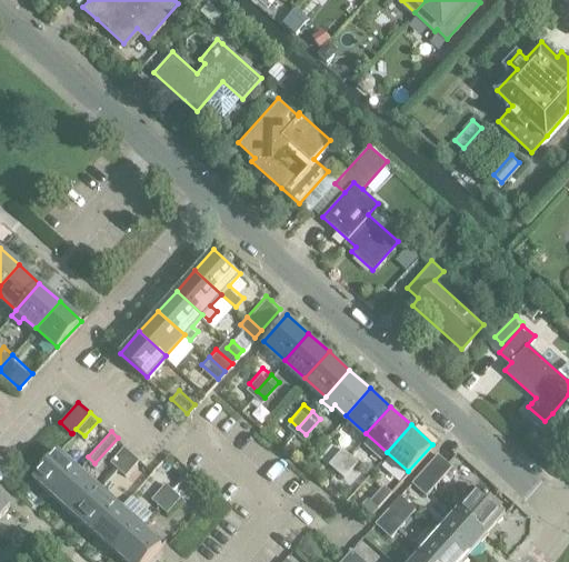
[(339,464),(352,448),(345,441),(331,458),(339,464)]
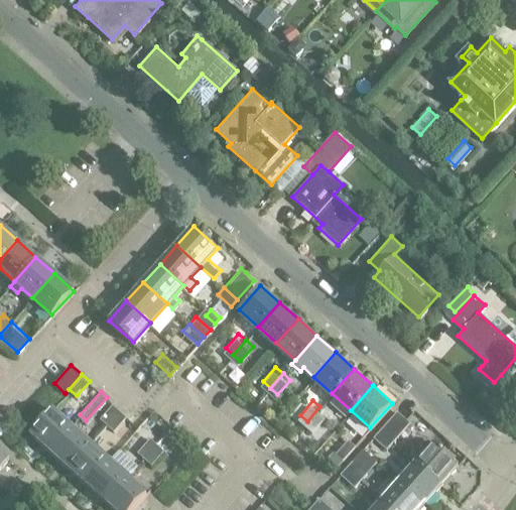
[(107,422),(120,408),(112,401),(100,416),(107,422)]
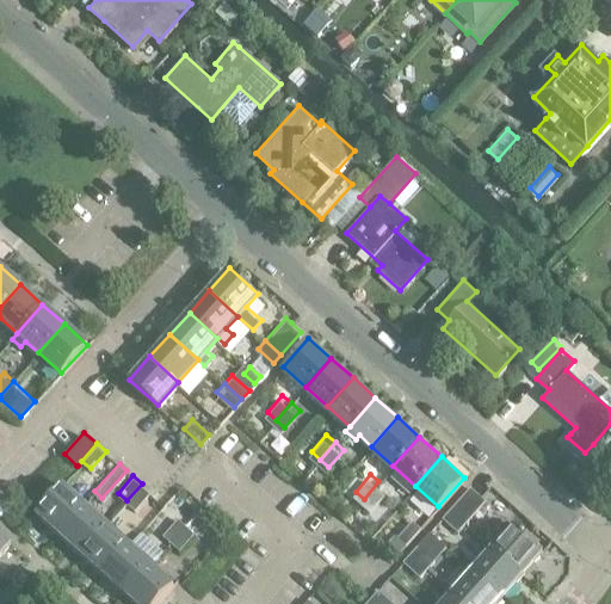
[(372,506),(388,490),(378,481),(364,499),(372,506)]
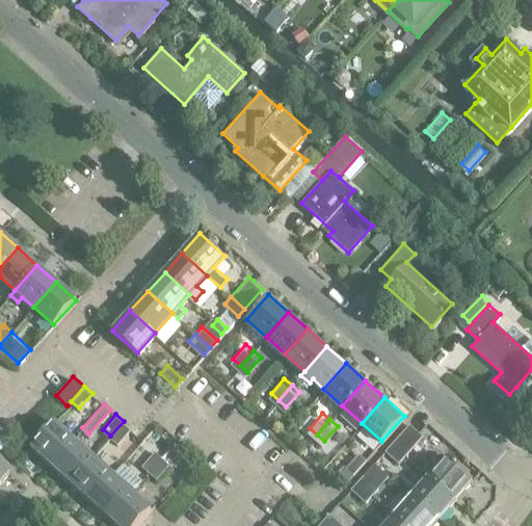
[(31,446),(51,464),(74,439),(54,421),(31,446)]
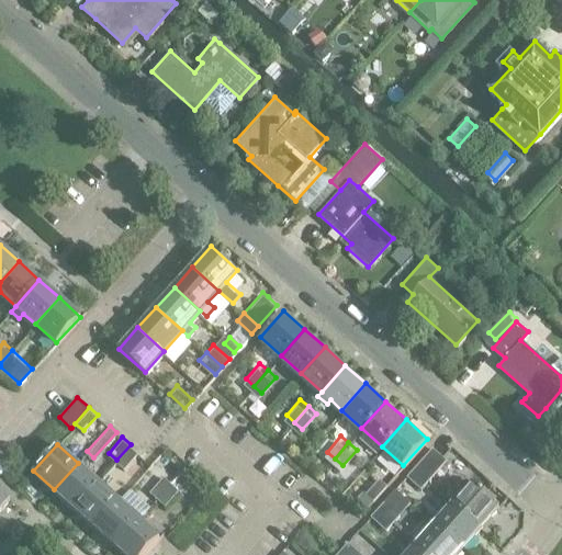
[(124,467),(138,451),(131,444),(116,460),(124,467)]
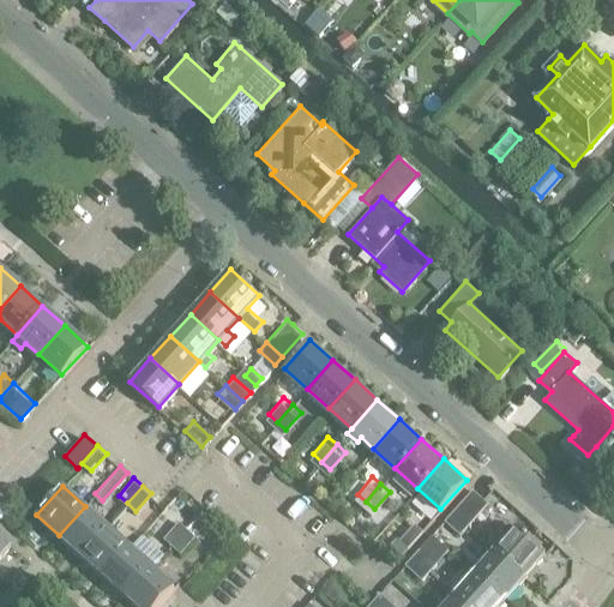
[(488,499),(485,496),(473,486),(452,509),(468,523),(488,499)]
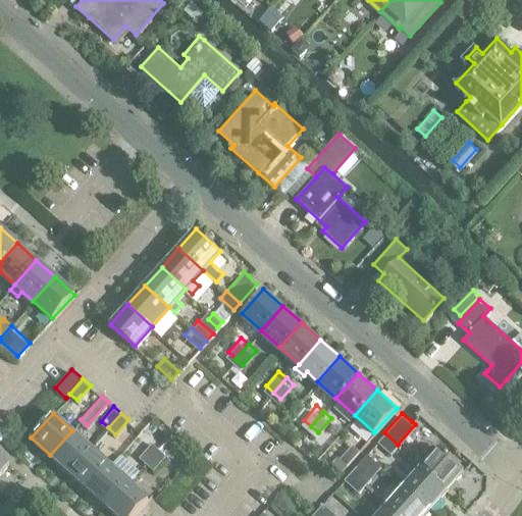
[(72,430),(50,455),(68,471),(91,447),(72,430)]
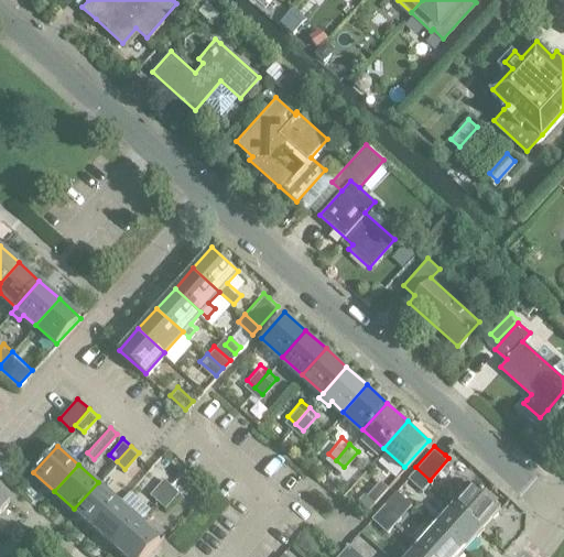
[(430,480),(415,467),(408,474),(423,488),(430,480)]
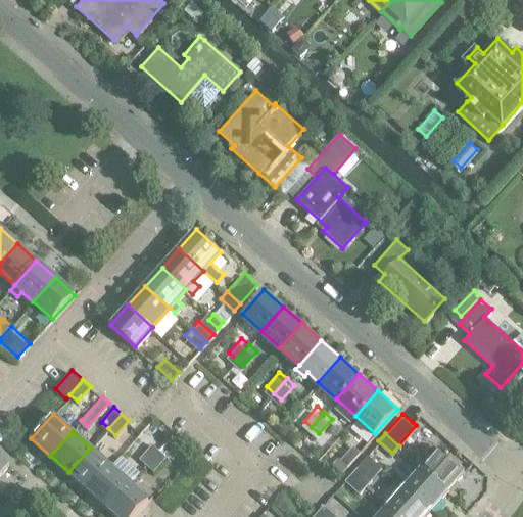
[(349,461),(363,447),(355,439),(342,455),(349,461)]
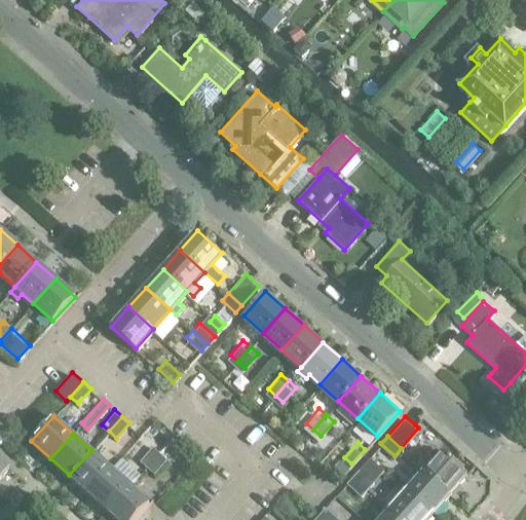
[(160,450),(153,444),(140,458),(147,465),(160,450)]
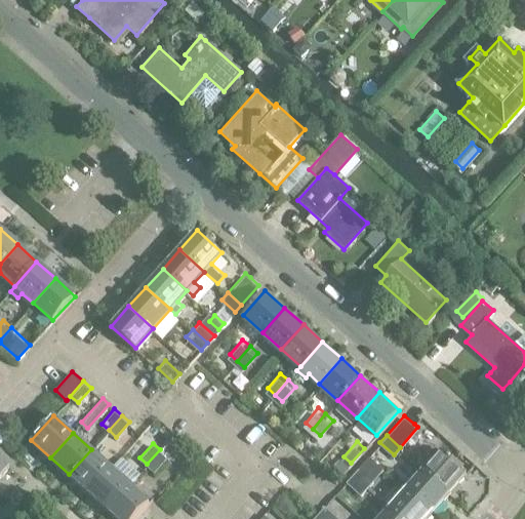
[(429,453),(434,457),(423,469),(449,491),(467,472),(436,444),(429,453)]
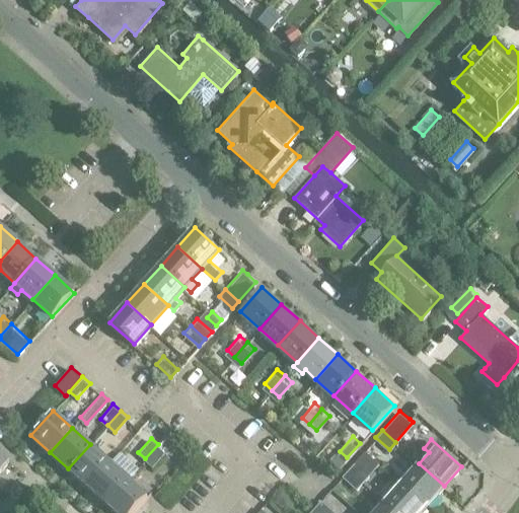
[(90,444),(68,468),(87,486),(109,460),(90,444)]
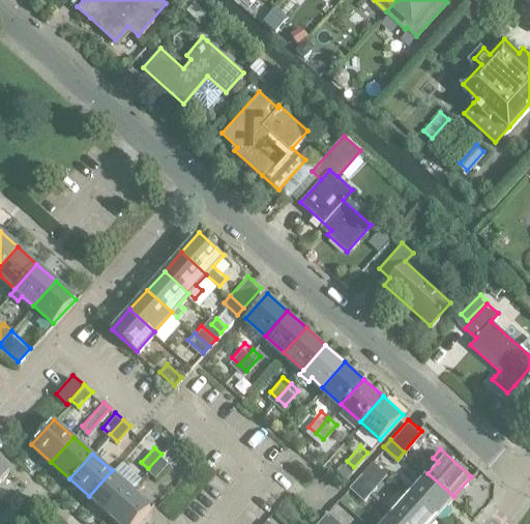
[(155,475),(169,460),(162,454),(148,468),(155,475)]
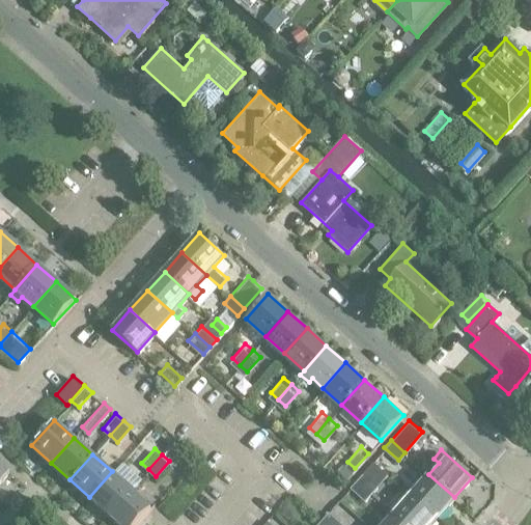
[(0,479),(9,469),(0,461),(0,479)]
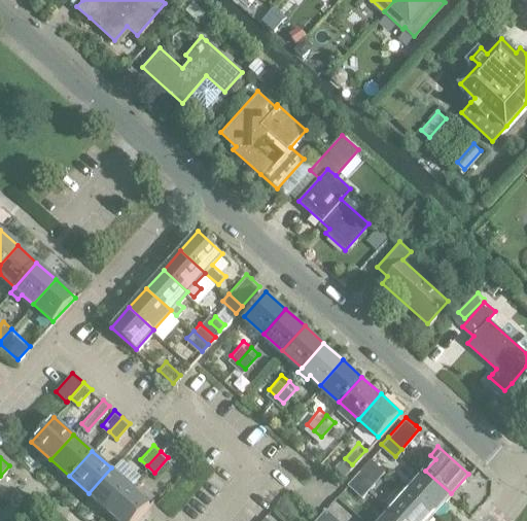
[(111,467),(89,493),(107,510),(130,485),(111,467)]
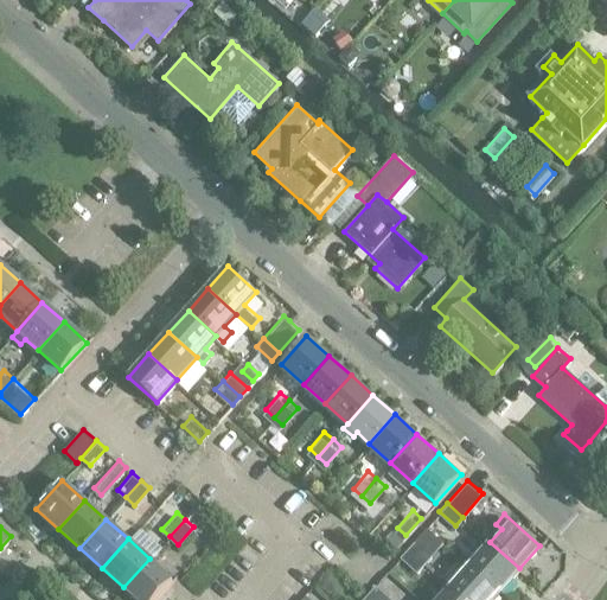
[(408,547),(425,562),(432,554),(415,538),(408,547)]
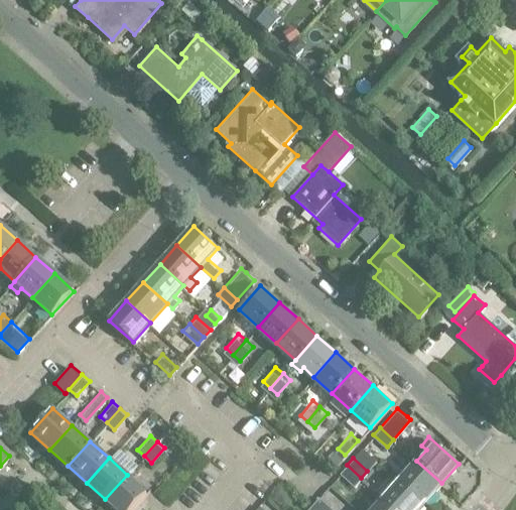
[(416,461),(400,479),(424,501),(441,483),(416,461)]
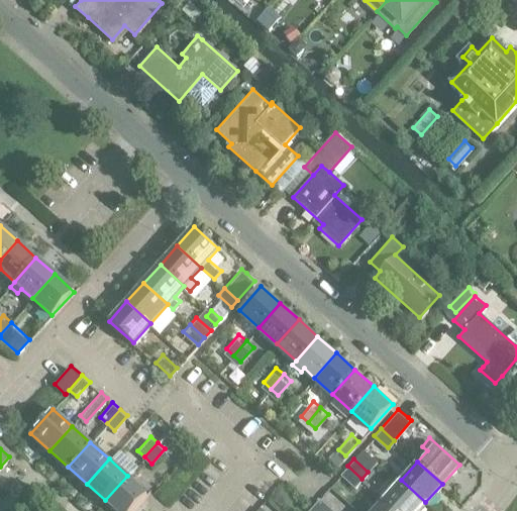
[(347,466),(340,473),(355,486),(362,479),(347,466)]
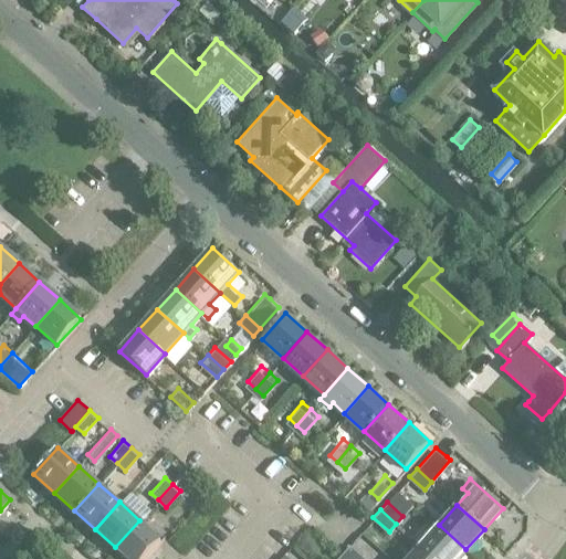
[(425,528),(431,534),(420,546),(436,558),(457,558),(465,549),(439,525),(432,519),(425,528)]
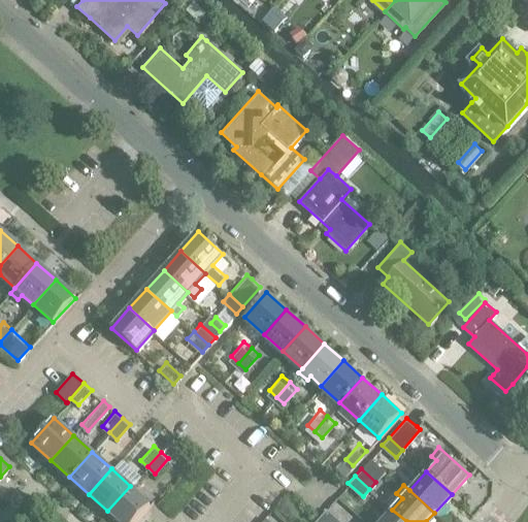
[(130,486),(107,511),(119,521),(132,521),(150,503),(130,486)]
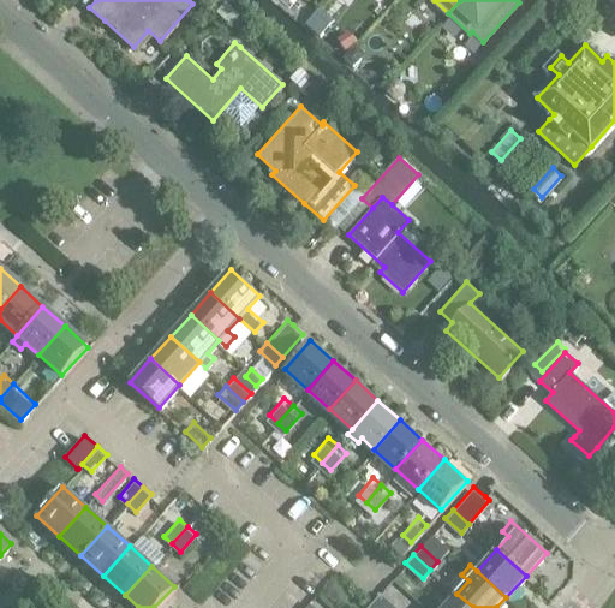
[(395,607),(398,606),(381,590),(374,598),(383,607),(395,607)]
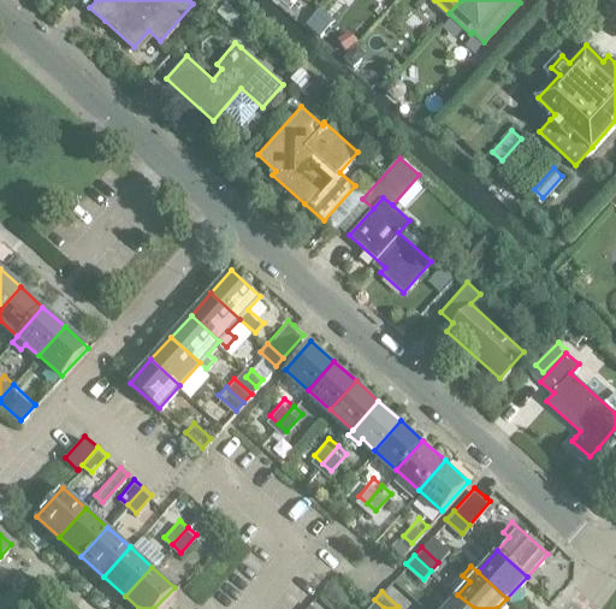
[(474,608),(457,595),(444,608),(474,608)]
